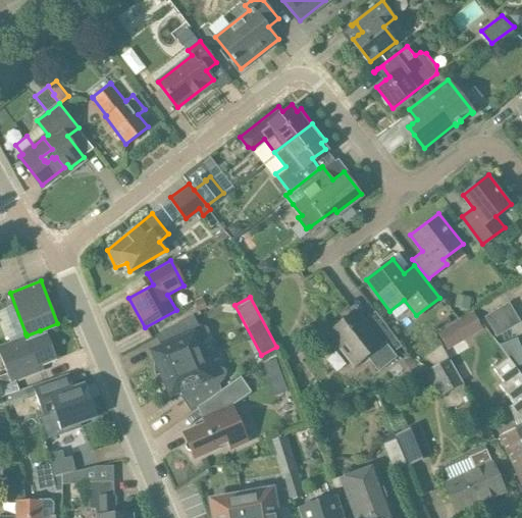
[(497,307),(484,314),(497,333),(509,326),(497,307)]
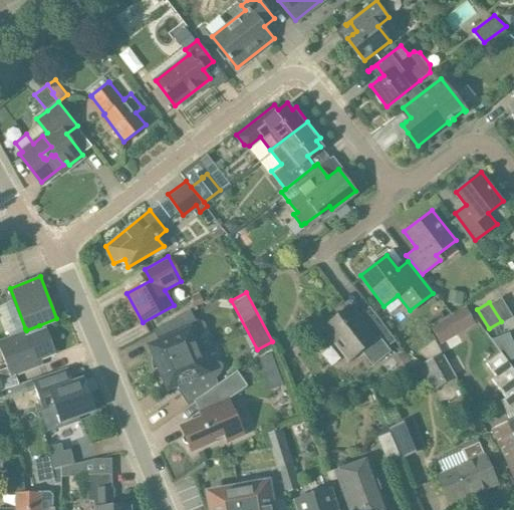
[(358,313),(351,303),(322,325),(348,358),(361,348),(372,363),(392,348),(388,343),(396,338),(369,304),(358,313)]
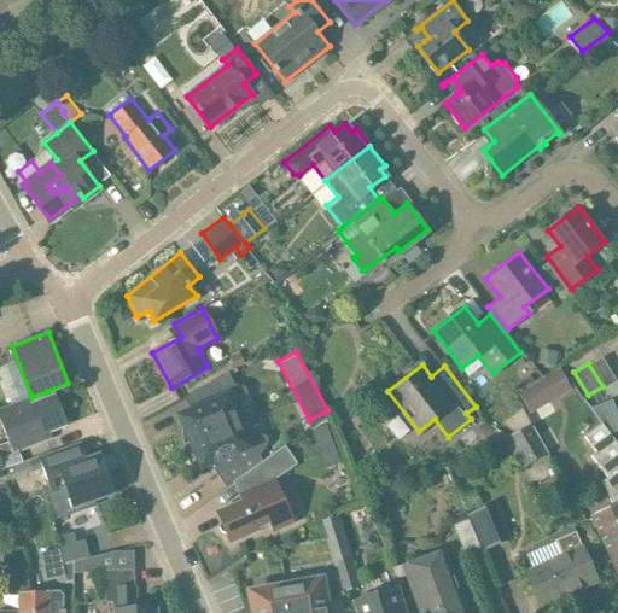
[(559,391),(570,385),(560,367),(538,379),(546,391),(557,385),(559,391)]
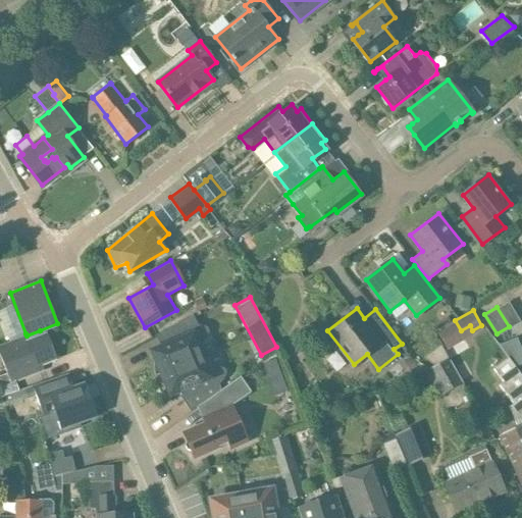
[(154,370),(155,374),(203,354),(199,344),(201,342),(203,341),(205,339),(207,337),(208,334),(209,332),(209,330),(209,328),(208,326),(205,324),(202,323),(199,323),(193,313),(167,327),(171,335),(166,341),(167,343),(152,350),(154,357),(154,361),(153,365),(154,370)]
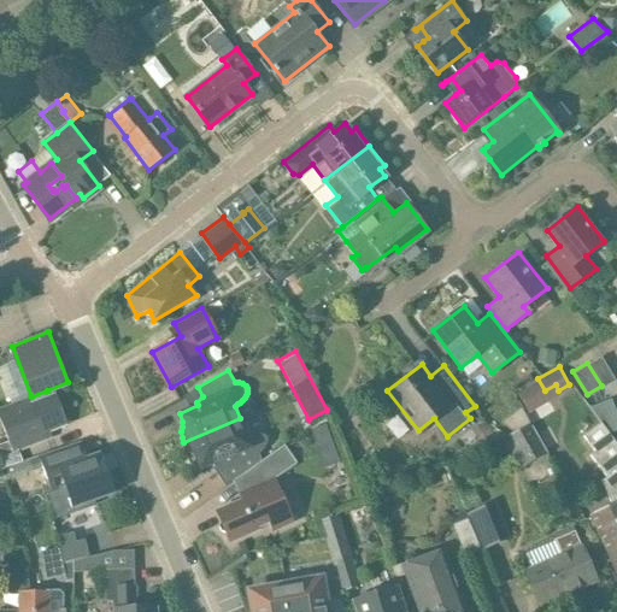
[(30,394),(0,405),(0,416),(13,451),(19,448),(29,445),(46,437),(43,431),(66,423),(54,393),(50,395),(47,390),(31,396),(30,394)]
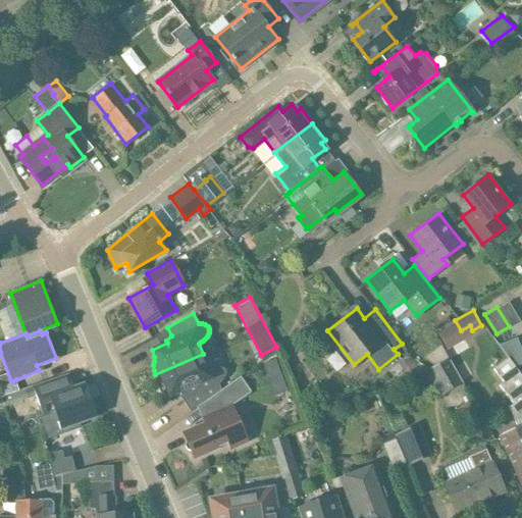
[(208,366),(203,354),(155,374),(158,378),(160,382),(164,385),(168,389),(170,395),(181,391),(186,396),(184,398),(191,410),(205,400),(222,387),(219,382),(222,380),(223,378),(224,377),(226,374),(226,371),(226,369),(224,367),(223,366),(221,365),(215,364),(211,365),(208,366)]
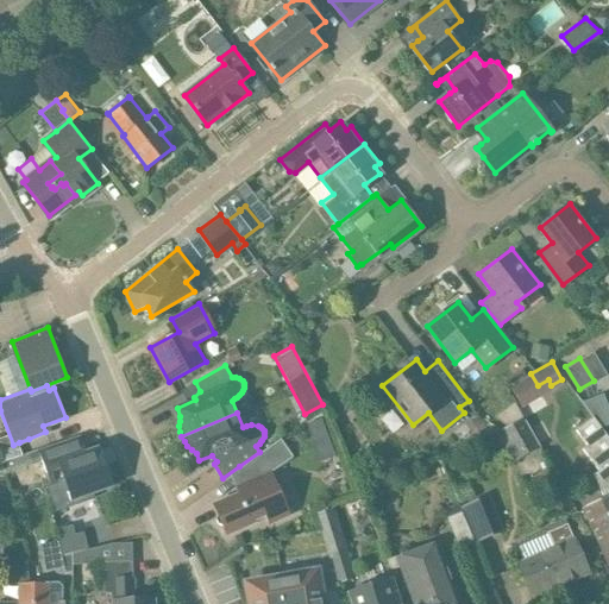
[(608,434),(592,413),(577,427),(589,441),(583,446),(600,466),(594,470),(606,498),(585,508),(608,560),(608,434)]
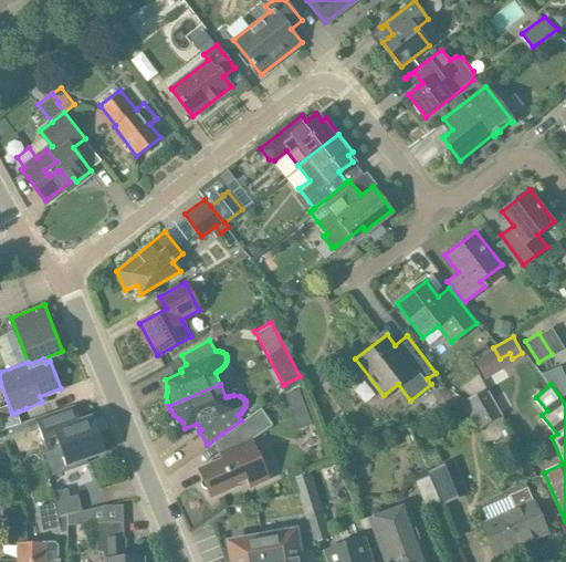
[(297,423),(308,418),(296,386),(285,391),(297,423)]
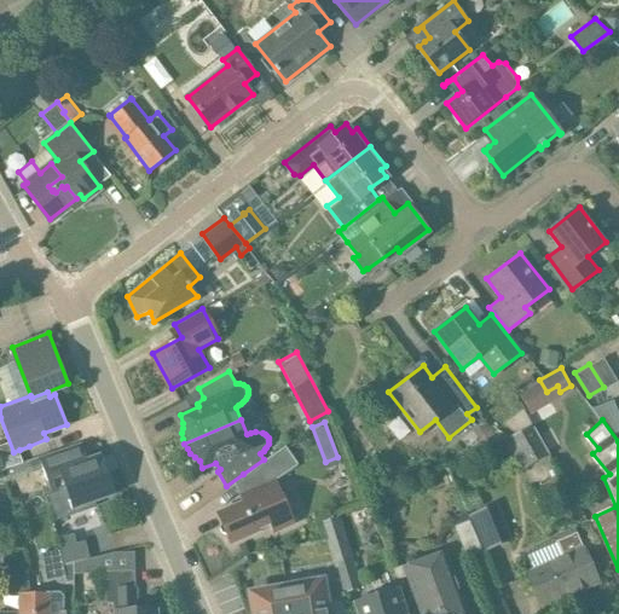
[(549,451),(534,424),(510,438),(525,465),(549,451)]
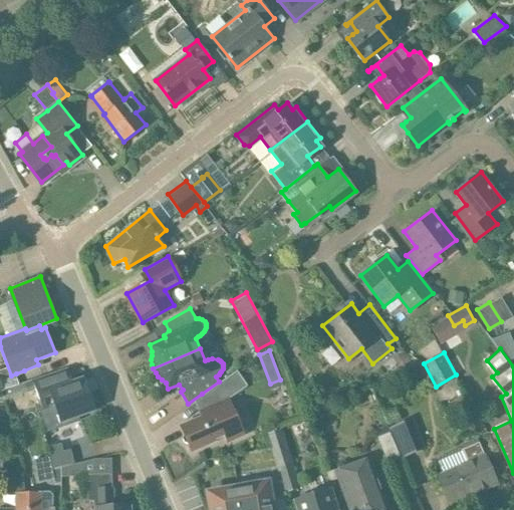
[(219,381),(202,394),(210,406),(201,413),(203,416),(182,426),(185,433),(183,437),(184,441),(189,443),(192,450),(217,439),(216,439),(225,435),(227,440),(244,433),(229,398),(248,385),(237,368),(219,381)]
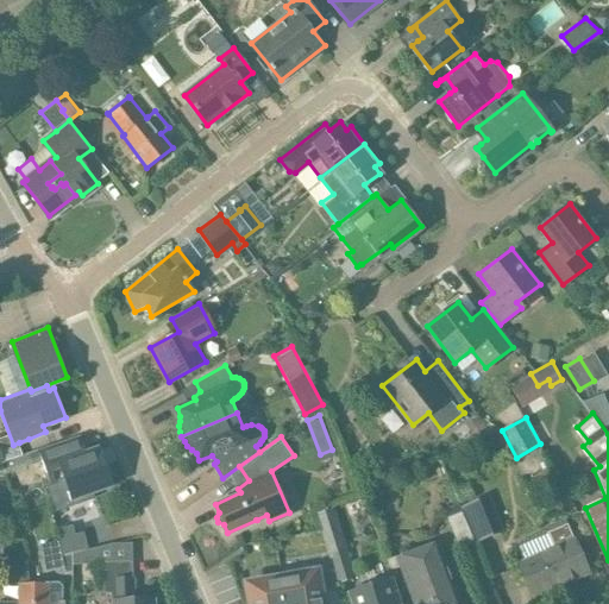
[(80,438),(39,452),(42,458),(46,470),(43,471),(52,509),(93,495),(92,491),(111,484),(99,450),(86,454),(80,438)]
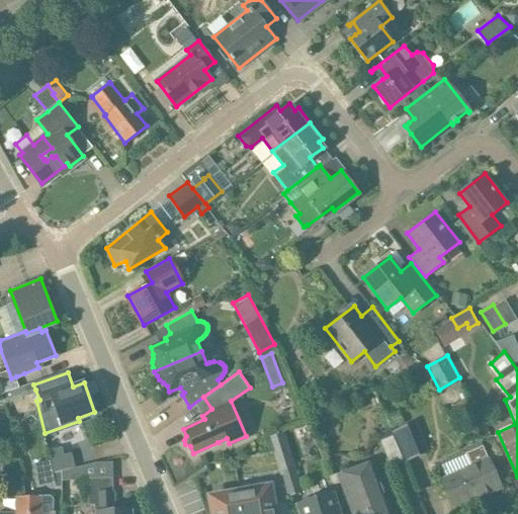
[(35,390),(33,384),(32,379),(19,384),(19,386),(3,391),(2,392),(5,401),(35,390)]
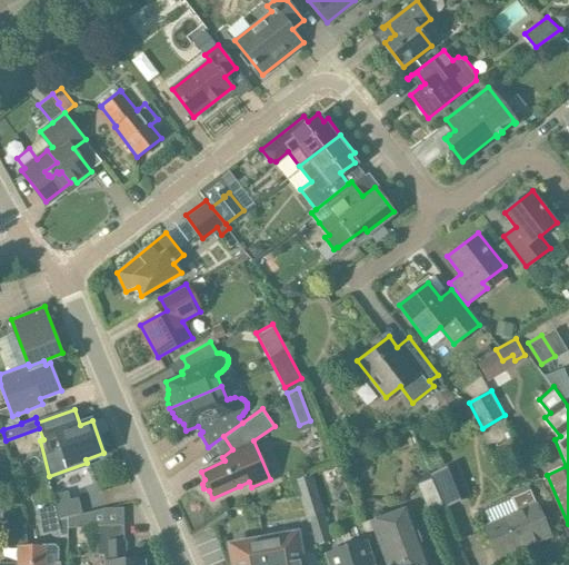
[(455,463),(431,473),(432,476),(436,485),(459,475),(455,463)]
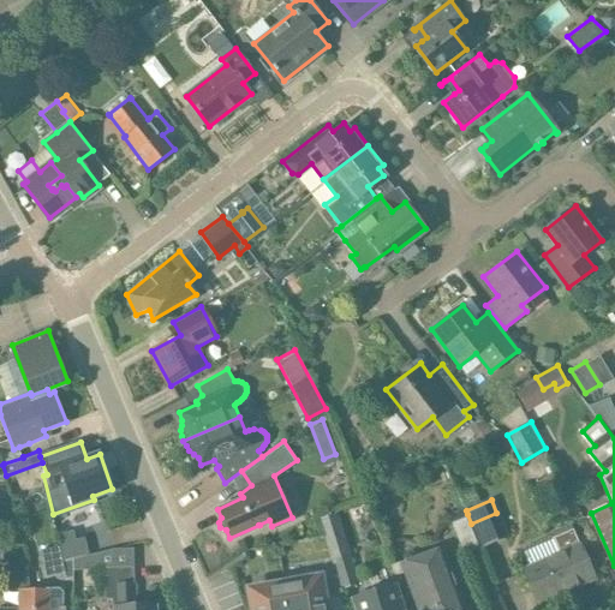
[(464,506),(449,512),(453,520),(452,520),(465,551),(481,545),(471,524),(467,514),(466,510),(464,506)]
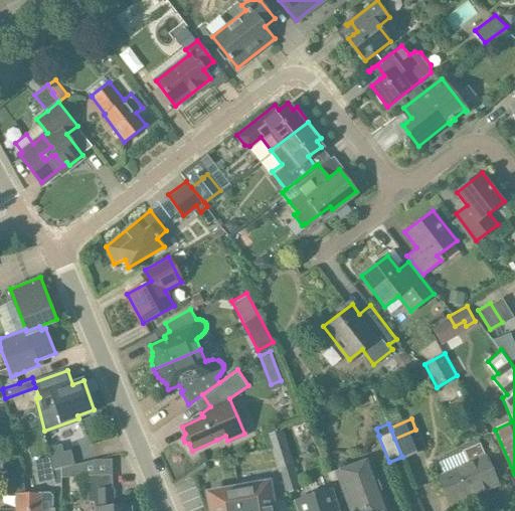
[(283,428),(269,433),(279,467),(285,490),(300,486),(283,428)]
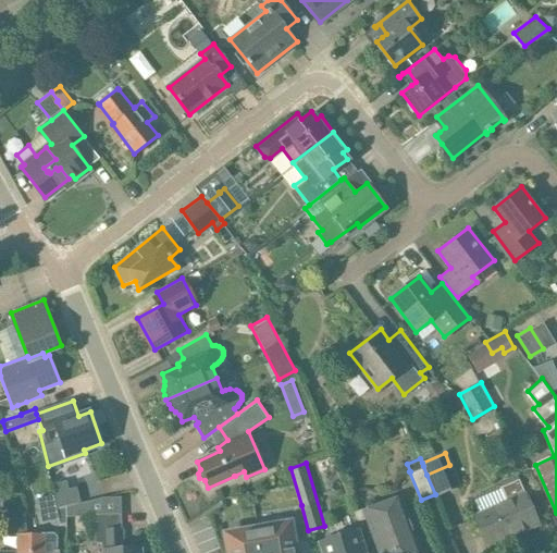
[(53,492),(57,505),(81,499),(77,484),(69,486),(66,478),(50,481),(53,492)]
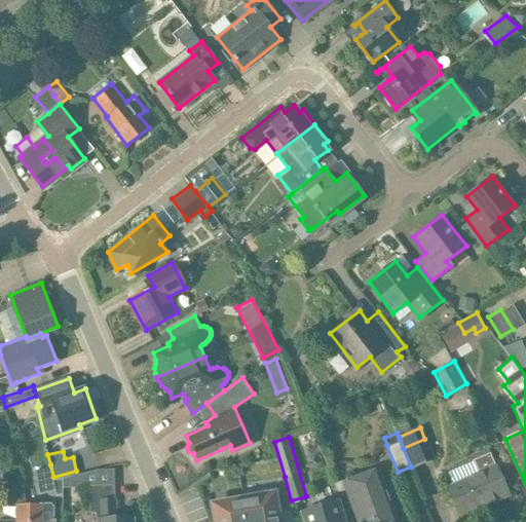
[(509,493),(490,451),(475,458),(480,472),(450,485),(463,513),(509,493)]
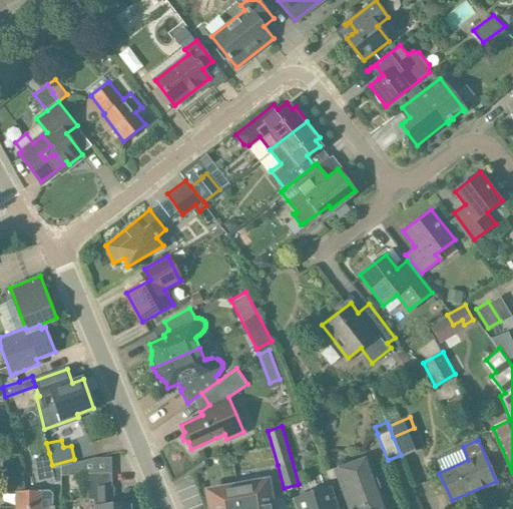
[(390,508),(371,456),(336,469),(350,508),(390,508)]
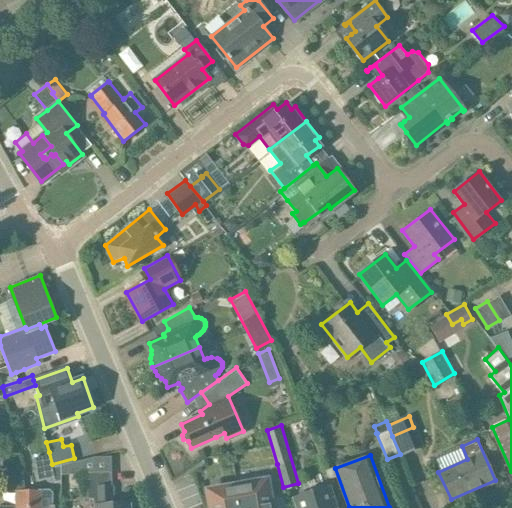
[(0,503),(0,507),(28,507),(29,489),(29,488),(25,488),(22,468),(7,467),(7,489),(16,489),(16,504),(0,503)]
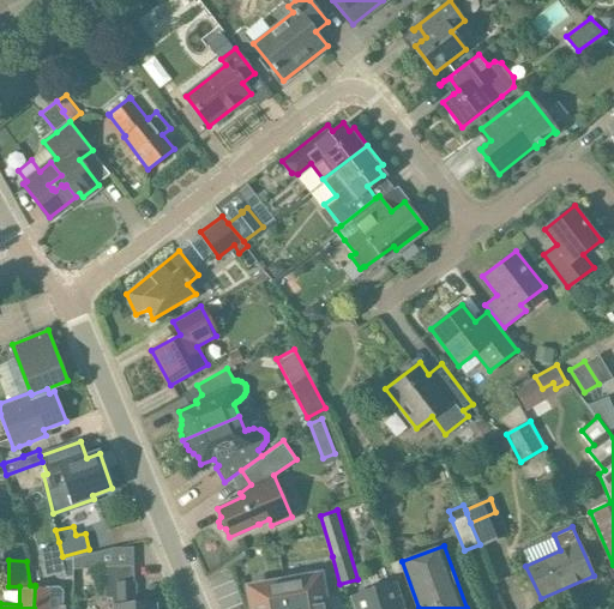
[(292,568),(283,580),(250,586),(253,608),(348,608),(336,572),(323,562),(292,568)]
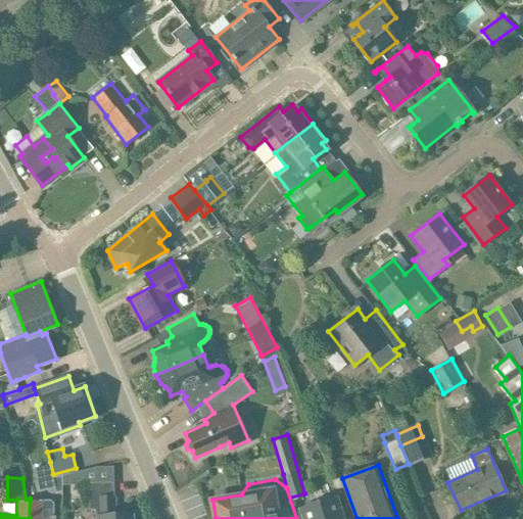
[(115,513),(114,481),(86,481),(87,507),(99,507),(99,513),(97,513),(97,518),(133,518),(133,512),(115,513)]
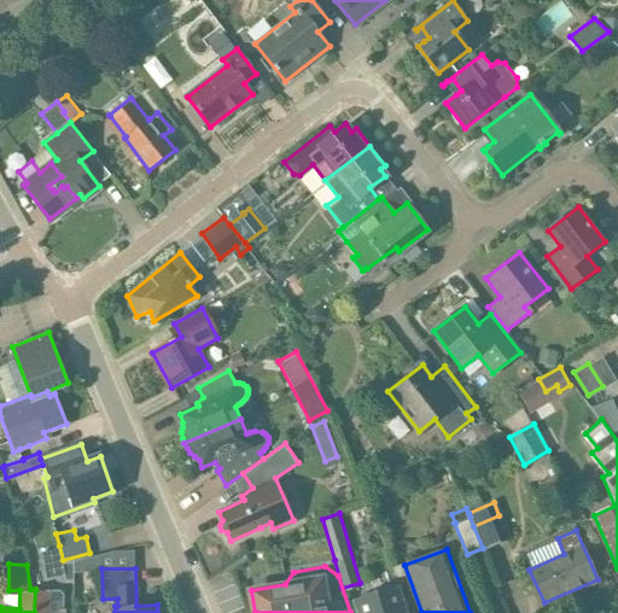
[(406,612),(398,587),(355,600),(359,612),(406,612)]
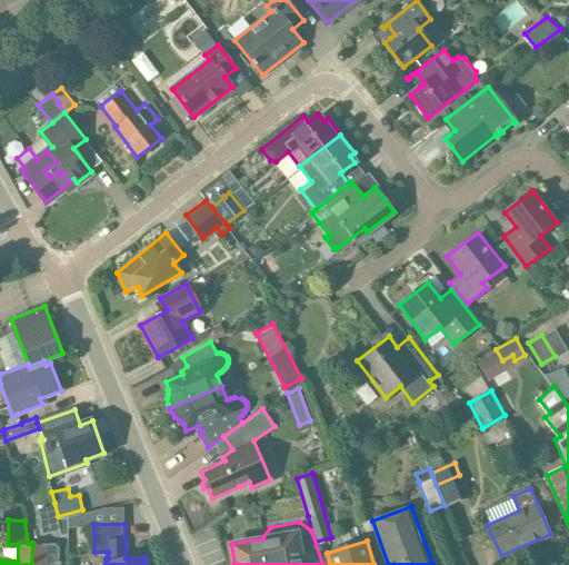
[(32,544),(31,564),(60,564),(61,559),(59,559),(59,545),(56,543),(32,543),(32,544)]
